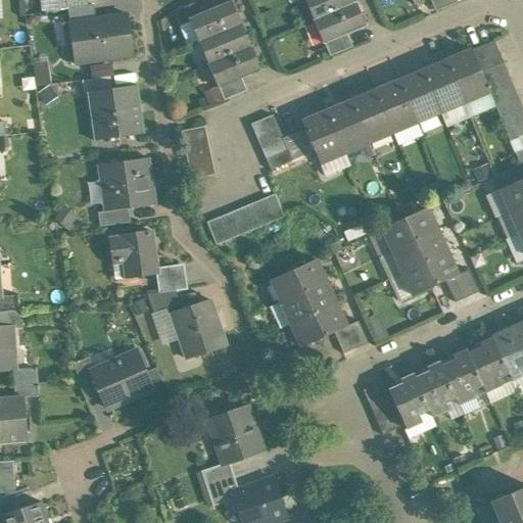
[(58,0),(41,0),(43,11),(59,9),(58,0)]
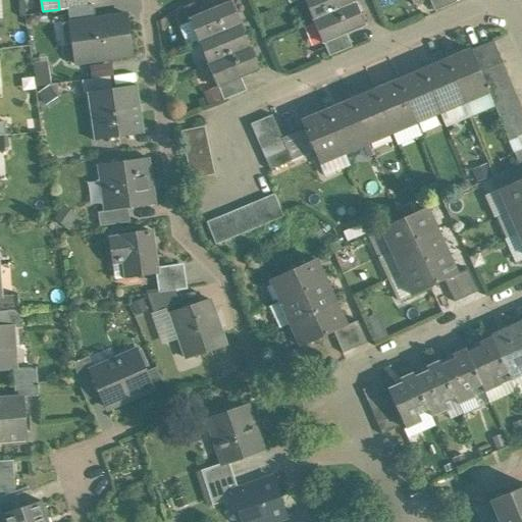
[(86,0),(58,0),(59,9),(67,8),(87,5),(86,0)]
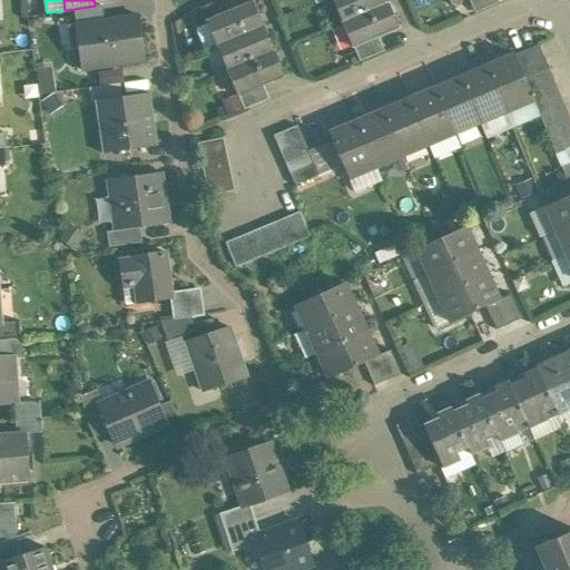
[(252,0),(206,19),(217,45),(263,26),(252,0)]
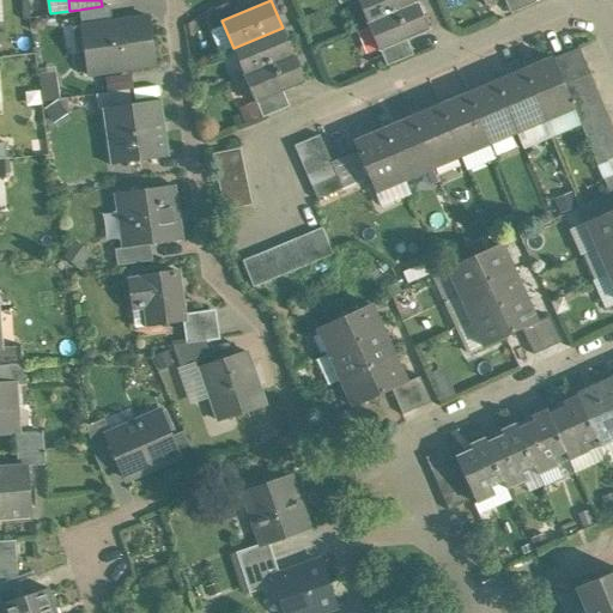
[(416,0),(358,0),(368,23),(417,2),(416,0)]
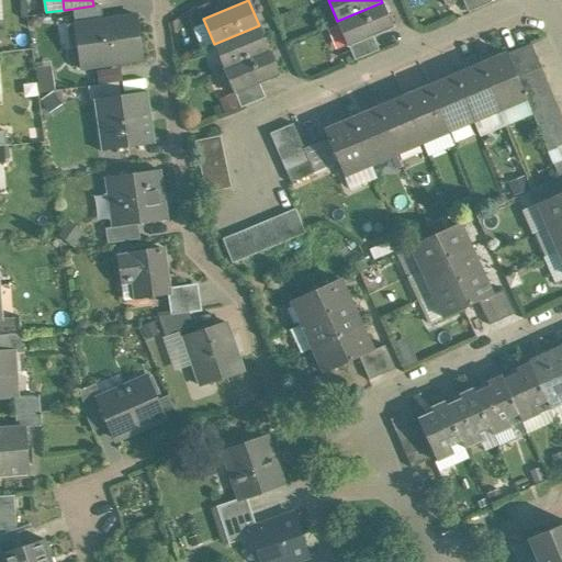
[(491,0),(462,0),(468,12),(492,1),(491,0)]
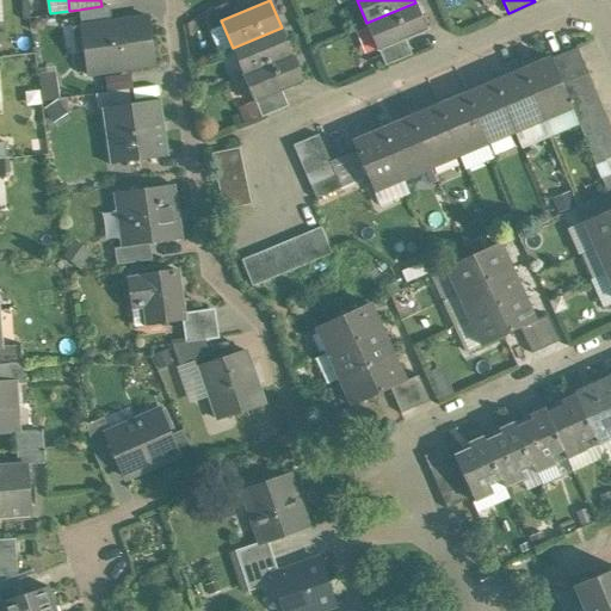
[(415,2),(366,23),(378,50),(380,50),(405,39),(427,30),(415,2)]
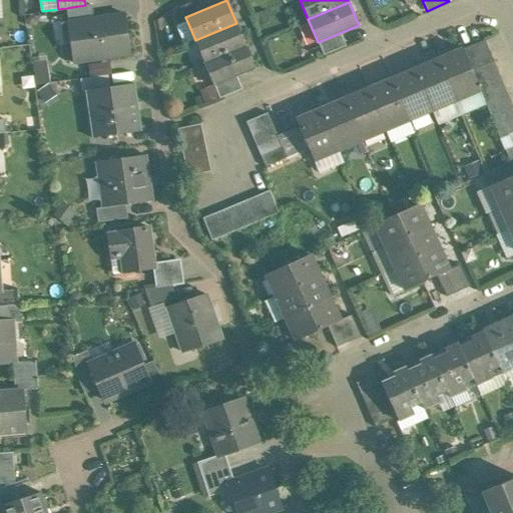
[(85,5),(66,8),(68,21),(92,18),(90,4),(85,5)]
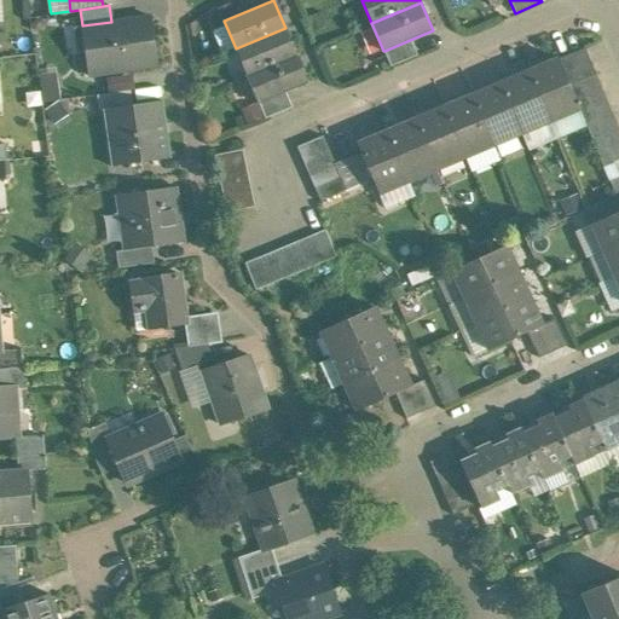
[(111,22),(82,25),(90,76),(155,67),(148,16),(111,22)]
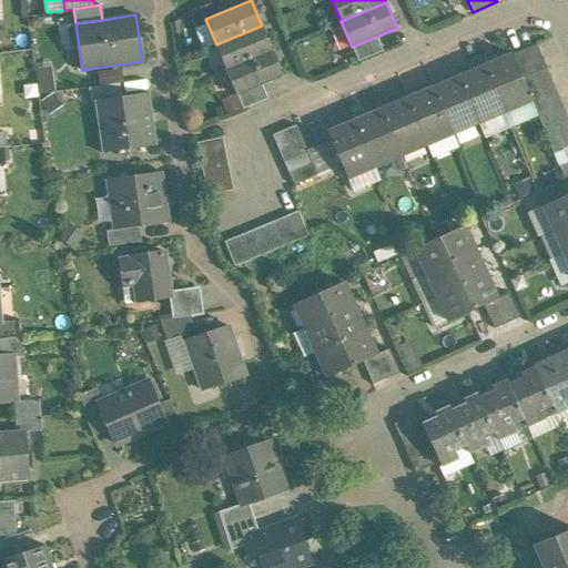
[(262,26),(216,44),(226,69),(272,50),(262,26)]
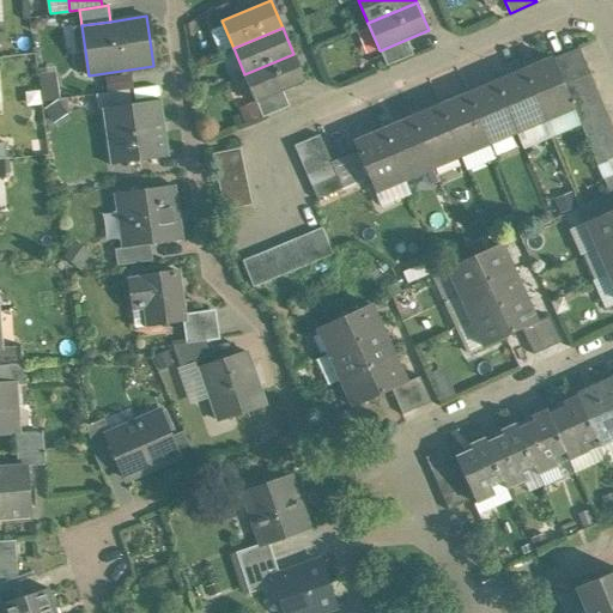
[(406,40),(381,50),(387,65),(412,54),(406,40)]
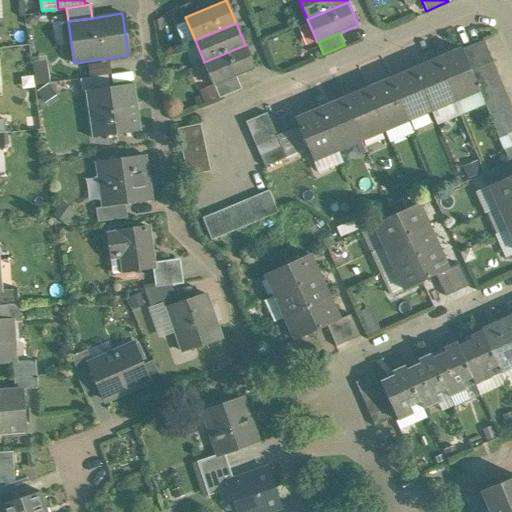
[(483,40),(462,49),(466,60),(488,51),(483,40)]
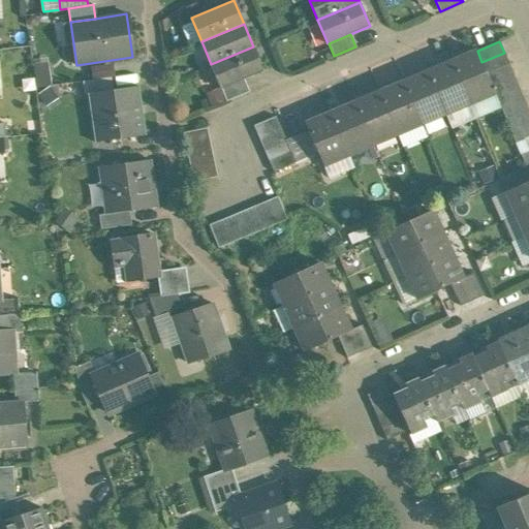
[(253,47),(211,64),(221,89),(263,70),(253,47)]
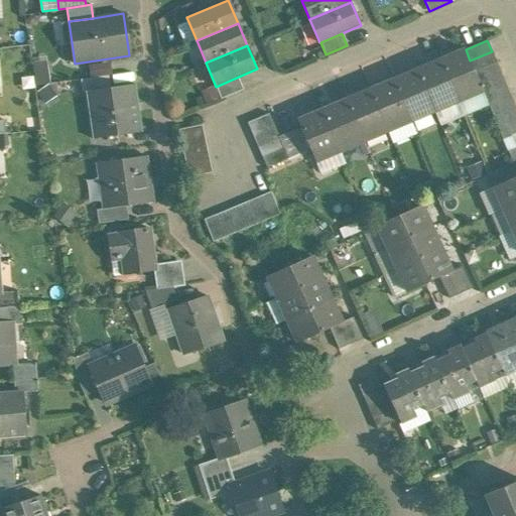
[(470,60),(466,49),(440,59),(458,101),(459,101),(482,91),(483,90),(480,83),(475,71),(470,60)]
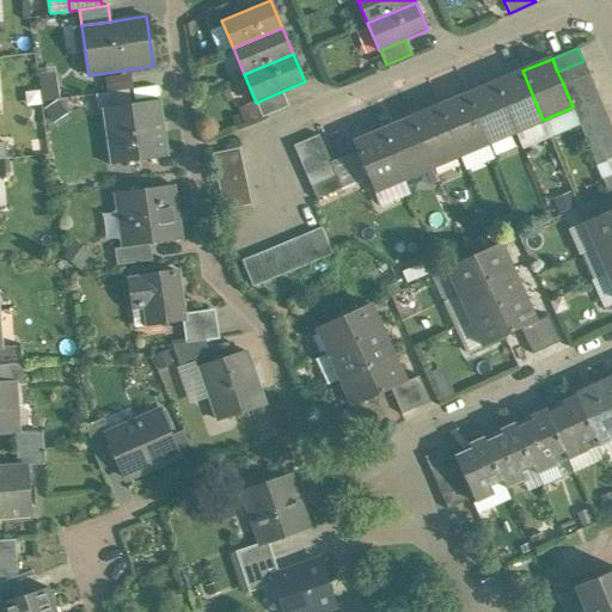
[(583,61),(557,72),(563,84),(589,74),(583,61)]
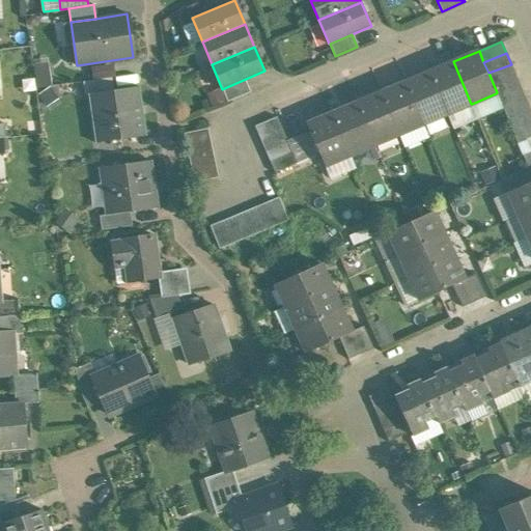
[(49,56),(34,57),(36,85),(51,84),(49,56)]
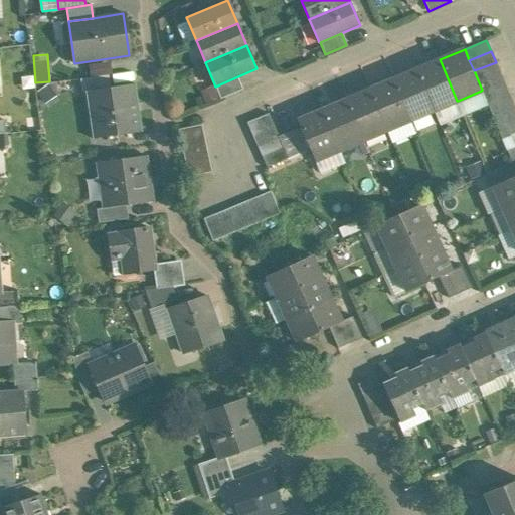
[(91,75),(111,72),(109,59),(89,62),(91,75)]
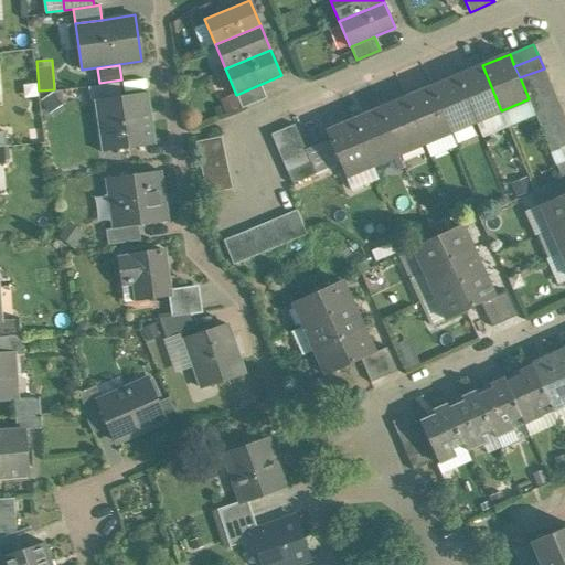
[(501,110),(482,65),(457,76),(476,121),(501,110)]
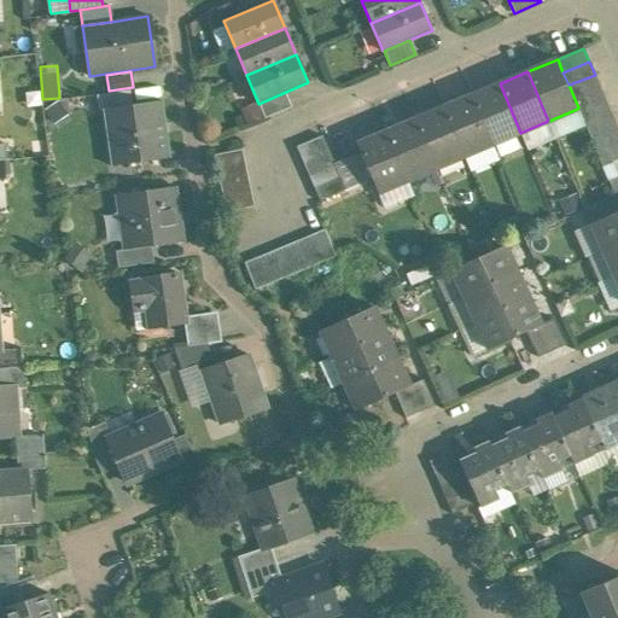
[(595,75),(569,85),(575,99),(600,88),(595,75)]
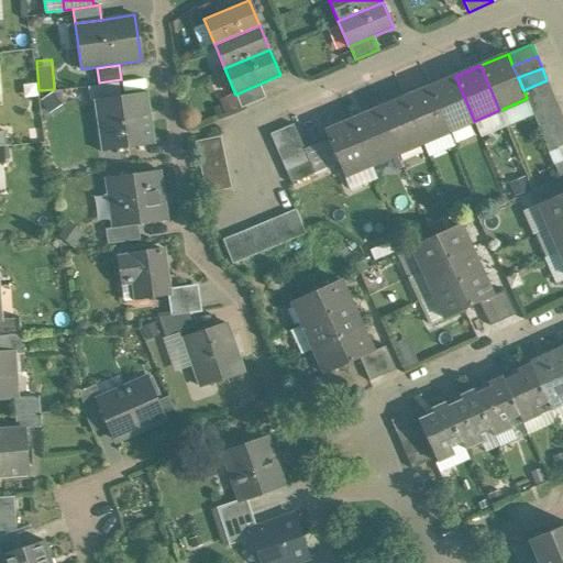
[(455,76),(430,87),(449,131),(474,121),(455,76)]
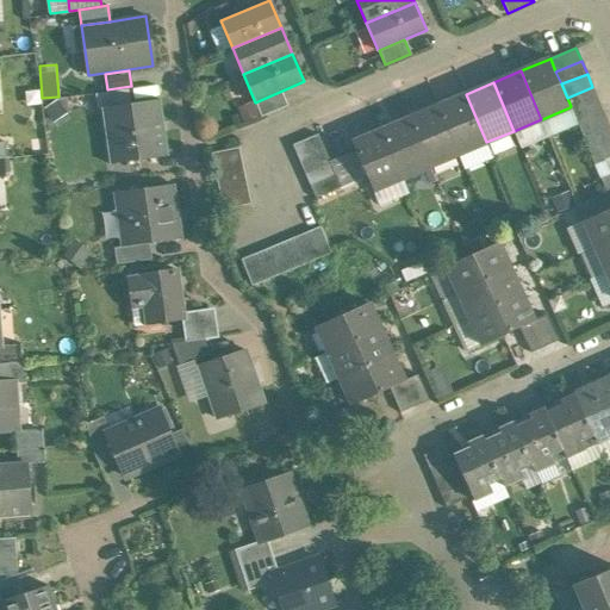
[(592,87),(567,98),(571,106),(570,107),(572,111),(598,100),(592,87)]
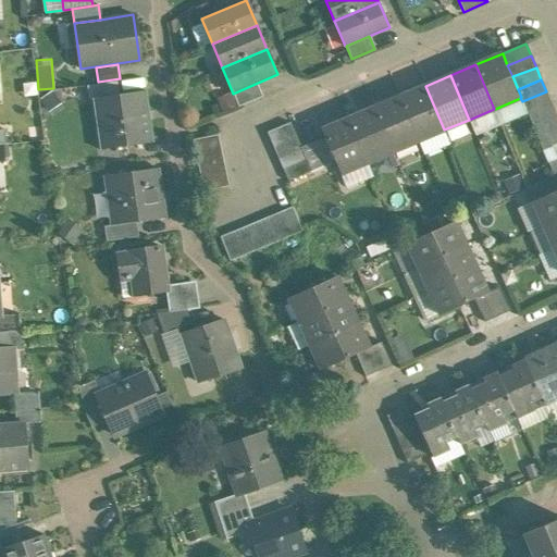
[(116,82),(86,86),(88,99),(93,98),(119,95),(116,82)]
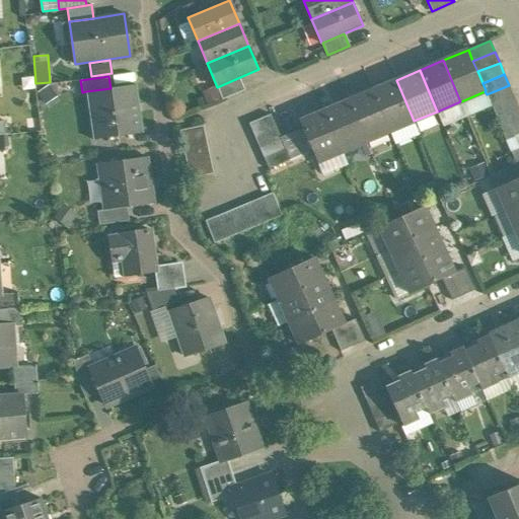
[(414,121),(396,80),(372,90),(389,131),(414,121)]
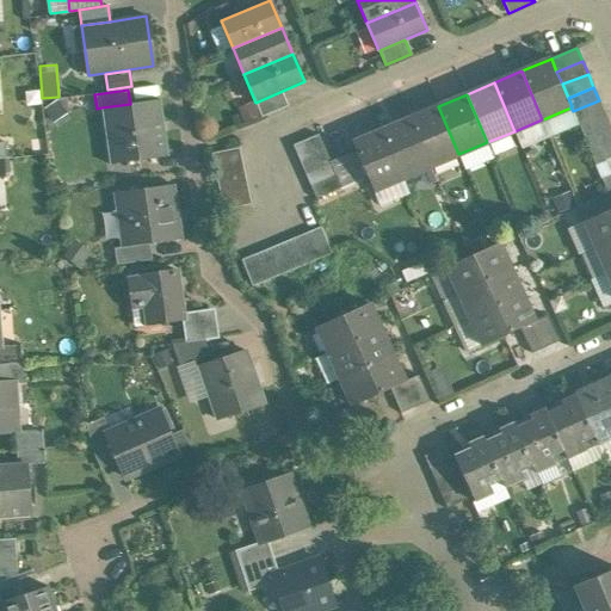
[(43,104),(54,119),(67,111),(57,96),(43,104)]
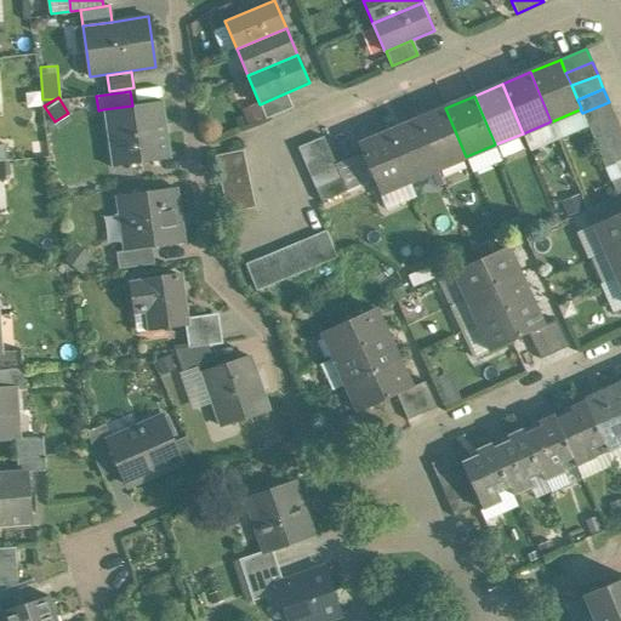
[(132,106),(103,109),(103,110),(110,110),(118,164),(110,165),(112,167),(170,159),(169,157),(167,157),(159,103),(161,103),(161,101),(132,106)]
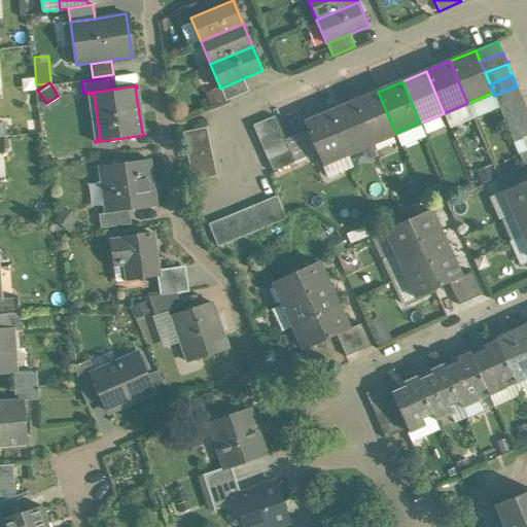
[(517,86),(494,96),(499,107),(522,98),(517,86)]
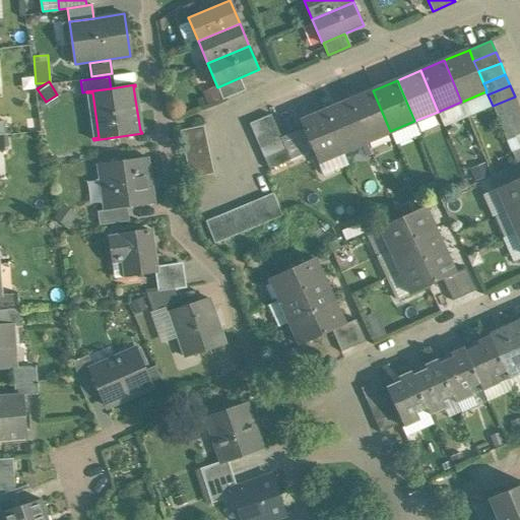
[(373,90),(349,101),(367,141),(390,131),(373,90)]
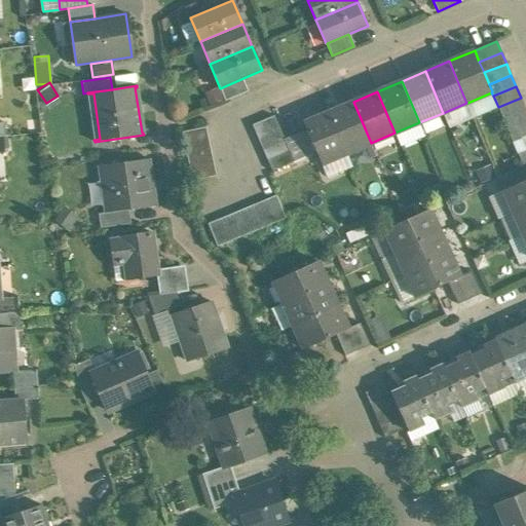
[(521,98),(498,107),(502,118),(525,109),(521,98)]
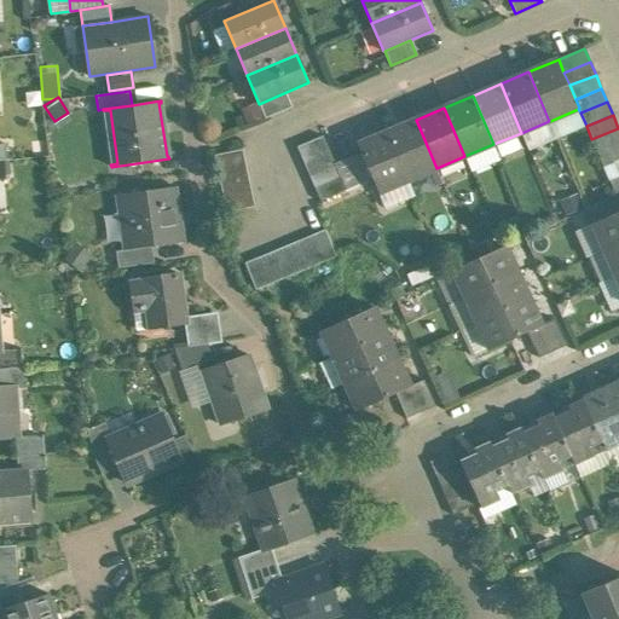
[(437,168),(416,120),(387,131),(409,180),(437,168)]
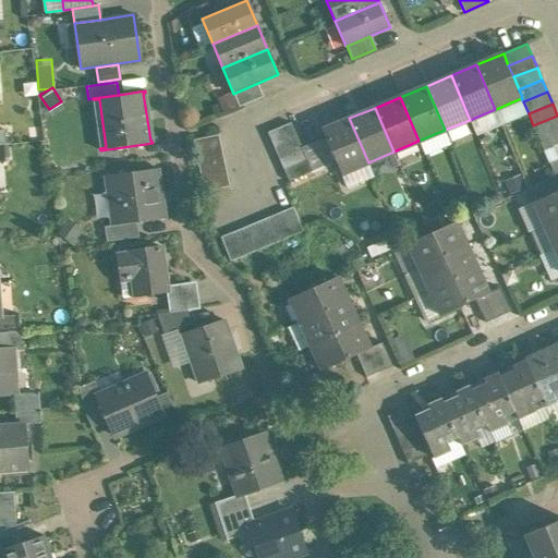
[(557,117),(557,116),(533,125),(538,137),(557,129),(557,117)]
